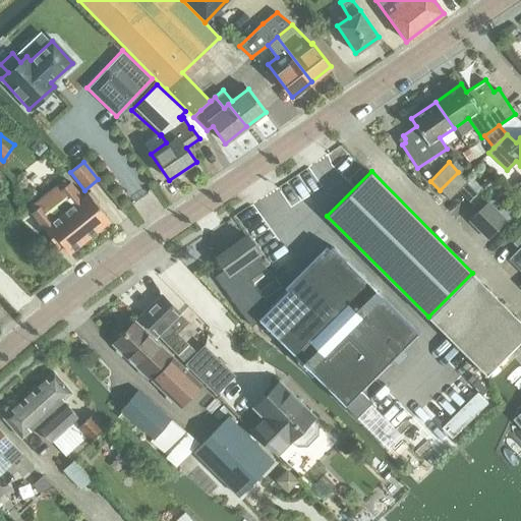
[(458,172),(440,190),(449,200),(467,181),(458,172)]
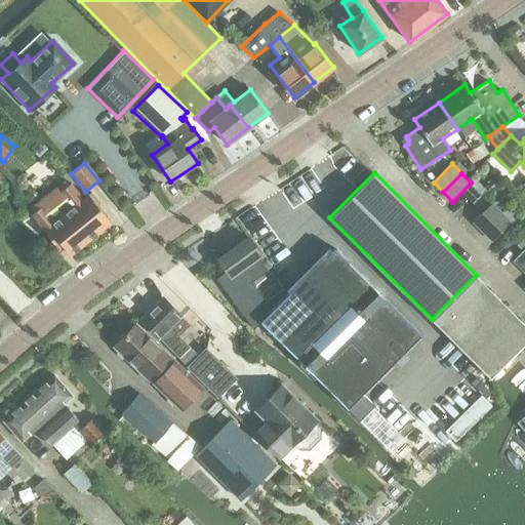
[(78,224),(90,239),(112,223),(88,194),(83,197),(71,182),(50,198),(74,227),(78,224)]
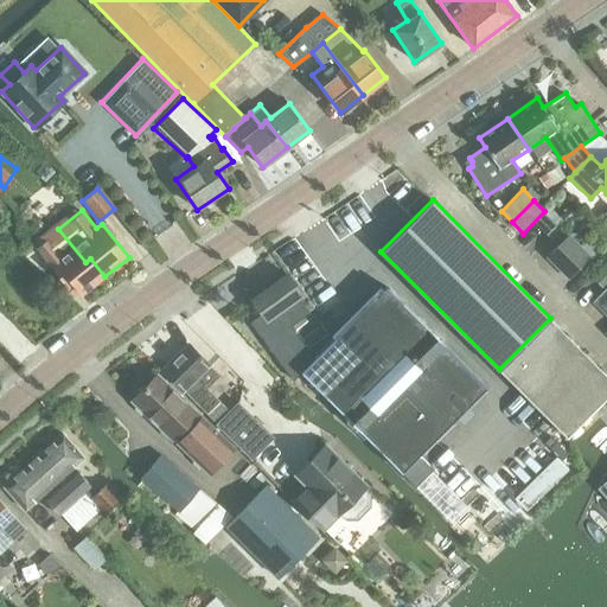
[(81,295),(104,276),(90,259),(85,262),(58,229),(34,248),(49,264),(68,289),(72,286),(81,295)]
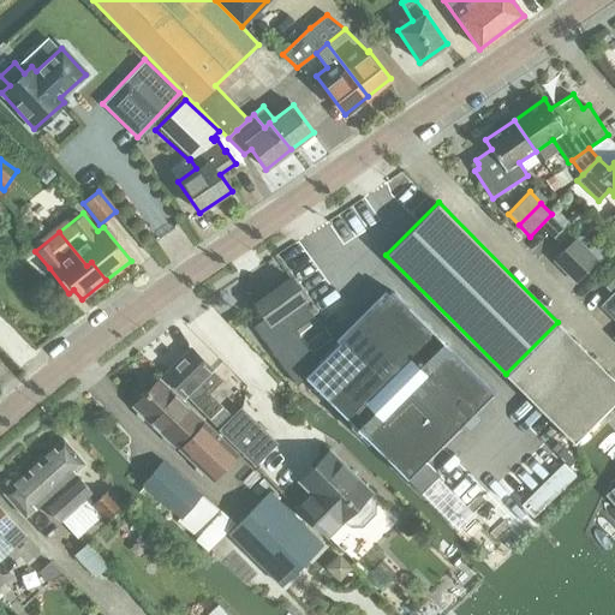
[(554,260),(565,270),(586,249),(575,238),(554,260)]
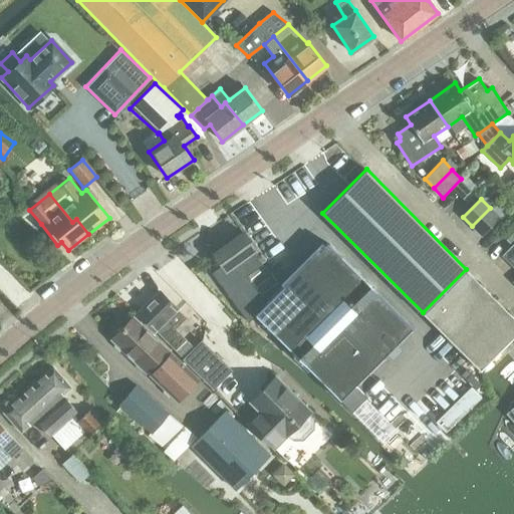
[(490,208),(472,226),(481,236),(499,217),(490,208)]
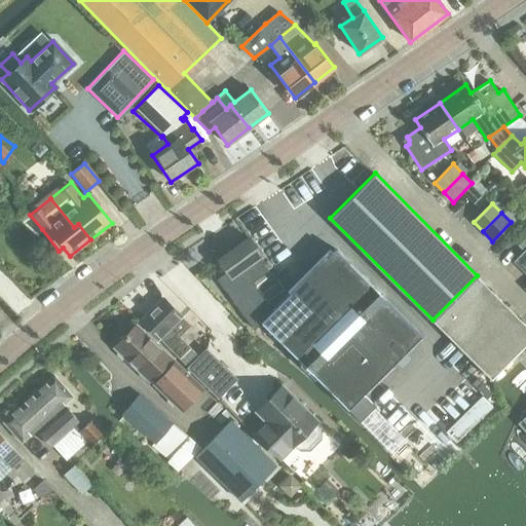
[(525,226),(513,240),(523,251),(525,248),(525,226)]
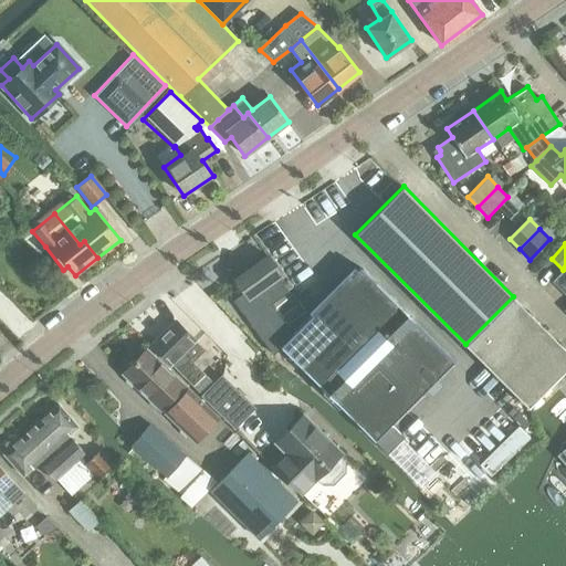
[(282,283),(279,279),(282,275),(265,254),(233,278),(243,292),(232,300),(273,355),(282,347),(375,440),(426,389),(432,396),(442,385),(436,379),(453,362),(359,268),(293,334),(271,304),(289,291),(283,282),(282,283)]
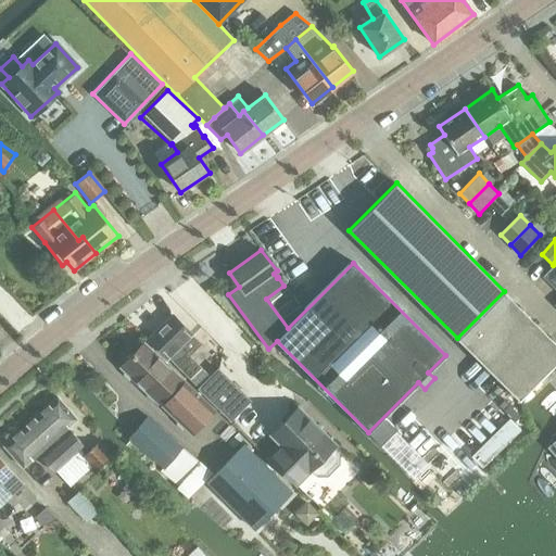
[(552,286),(555,281),(555,262),(553,265),(542,276),(552,286)]
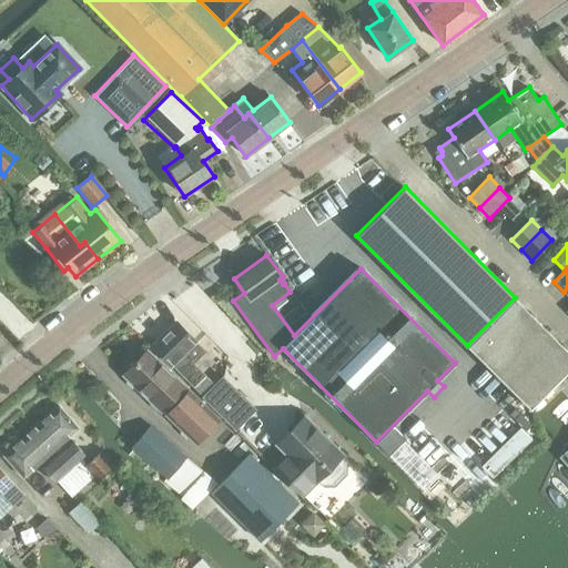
[(567,350),(515,297),(467,345),(530,408),(567,369),(567,350)]
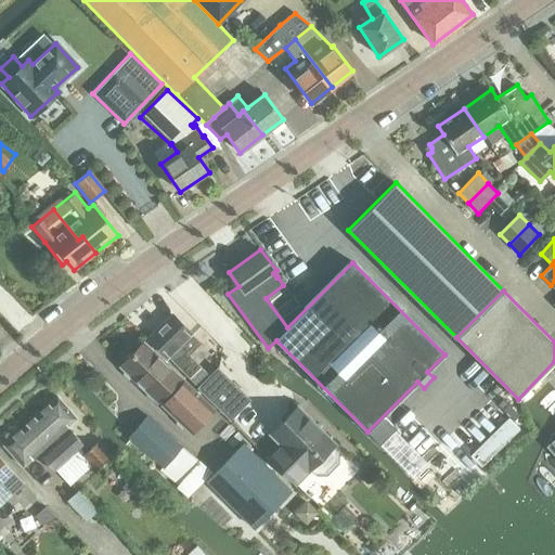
[(192,382),(205,370),(190,355),(201,343),(192,334),(193,333),(173,313),(147,338),(192,382)]
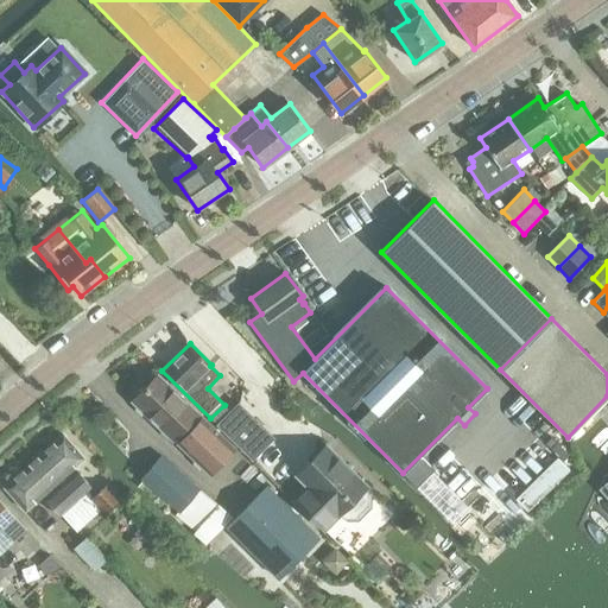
[(179,445),(203,468),(209,475),(234,449),(203,419),(157,375),(132,403),(178,447),(179,445)]
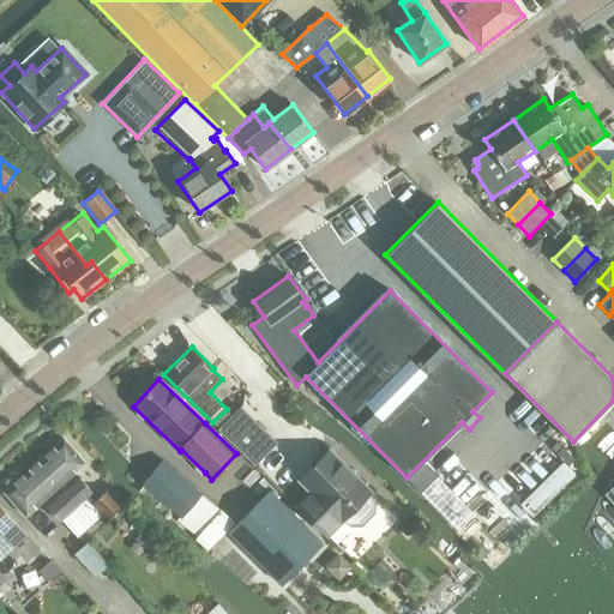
[(240,405),(218,427),(254,464),(276,441),(240,405)]
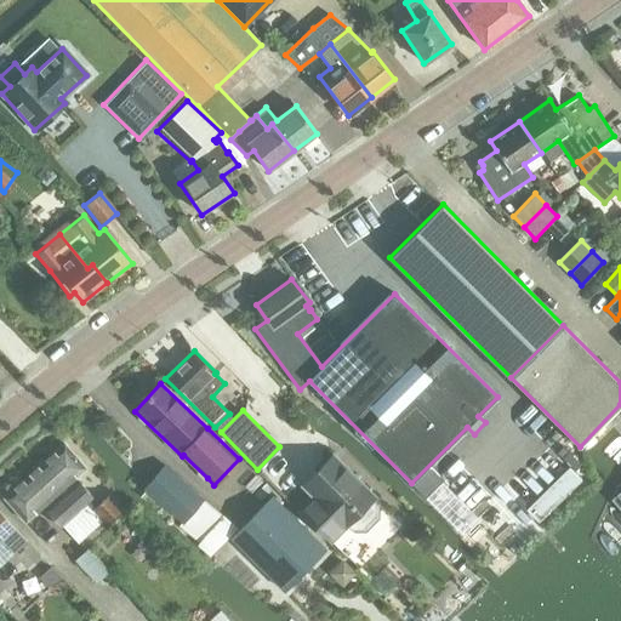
[(541,510),(590,466),(568,442),(531,474),(519,461),(507,472),(541,510)]
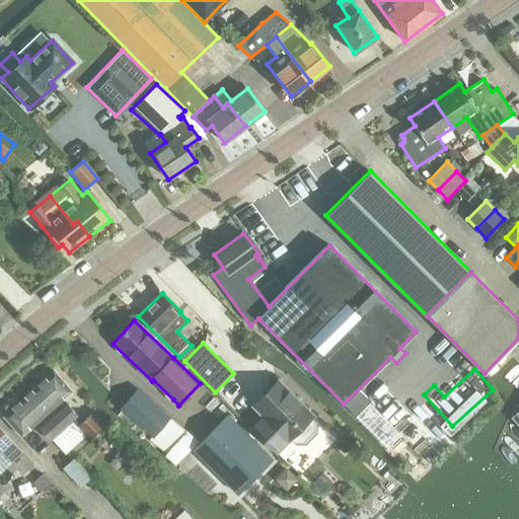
[(54,370),(17,402),(35,424),(52,442),(65,455),(85,436),(89,440),(103,426),(90,413),(83,421),(64,399),(72,391),(54,370)]
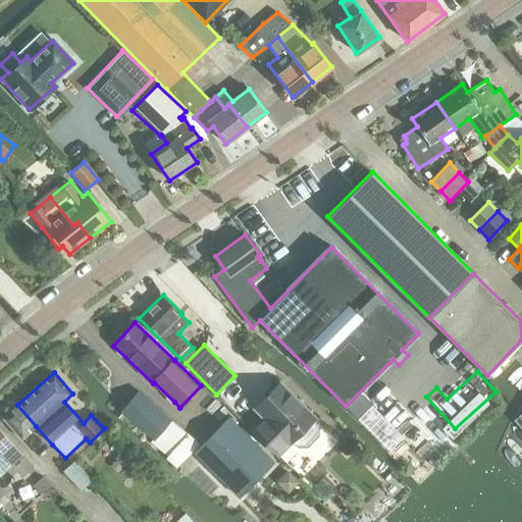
[(307,444),(317,433),(317,424),(312,419),(314,416),(279,381),(255,407),(265,416),(254,428),(278,453),(293,437),(298,441),(307,444)]
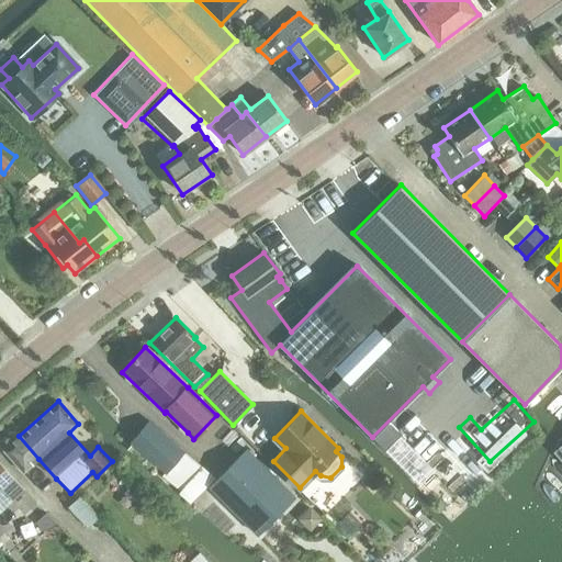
[(179,491),(200,467),(183,452),(184,452),(148,420),(130,442),(165,473),(161,476),(179,491)]
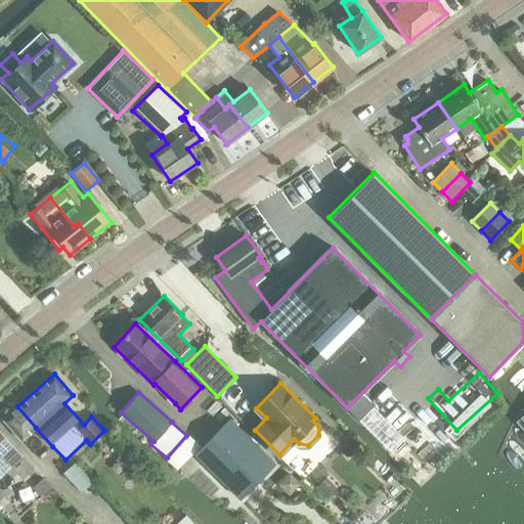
[(17,406),(2,420),(22,441),(36,428),(17,406)]
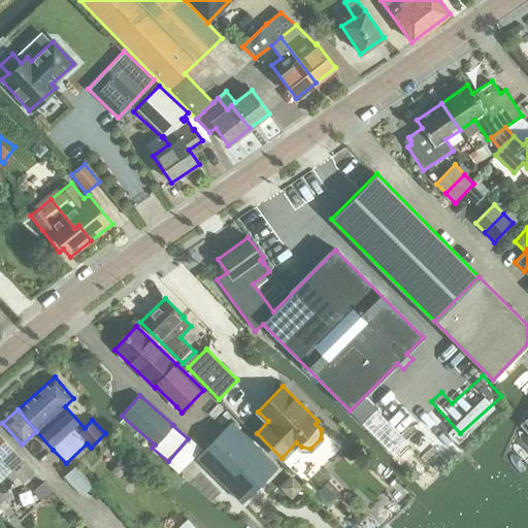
[(241,502),(263,482),(276,467),(231,422),(196,457),(241,502)]
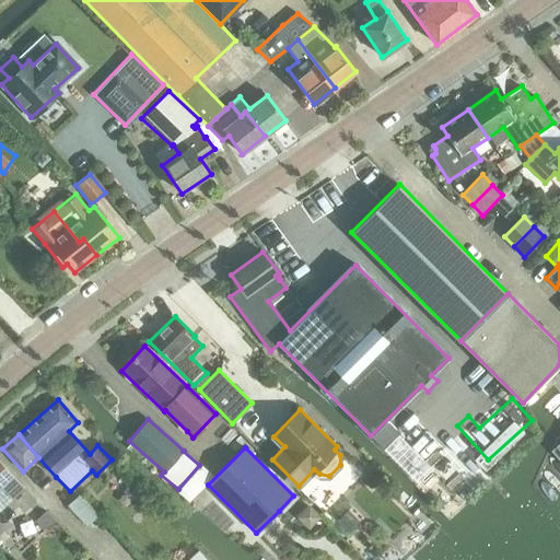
[(12,477),(13,477),(0,463),(0,510),(23,488),(12,477)]
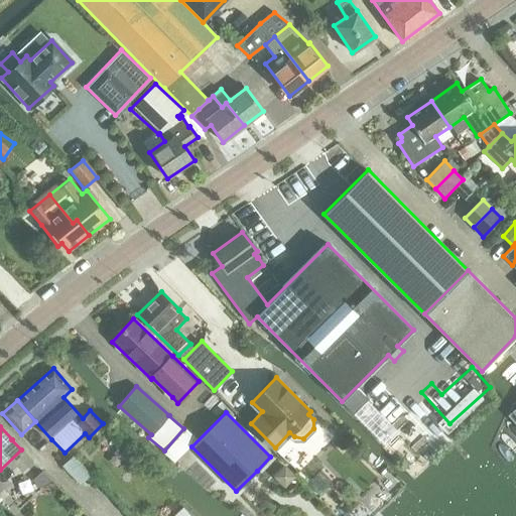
[(191,515),(182,507),(172,515),(191,515)]
